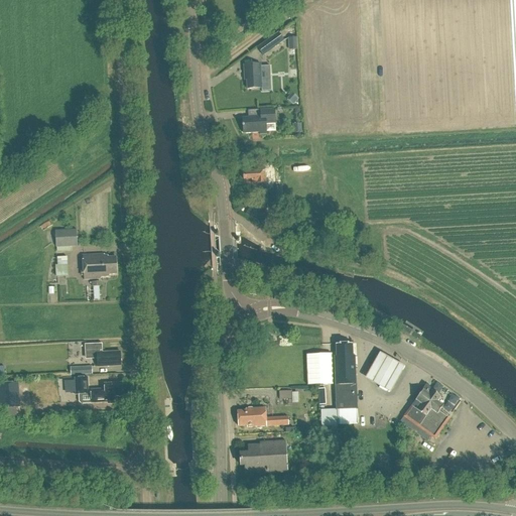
[(278,34),(257,49),(264,58),(284,43),(278,34)]
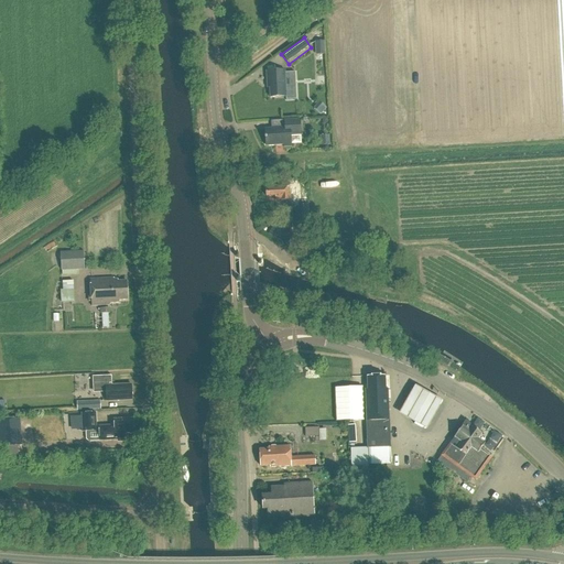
[(314,42),(315,56),(325,55),(324,42),(314,42)]
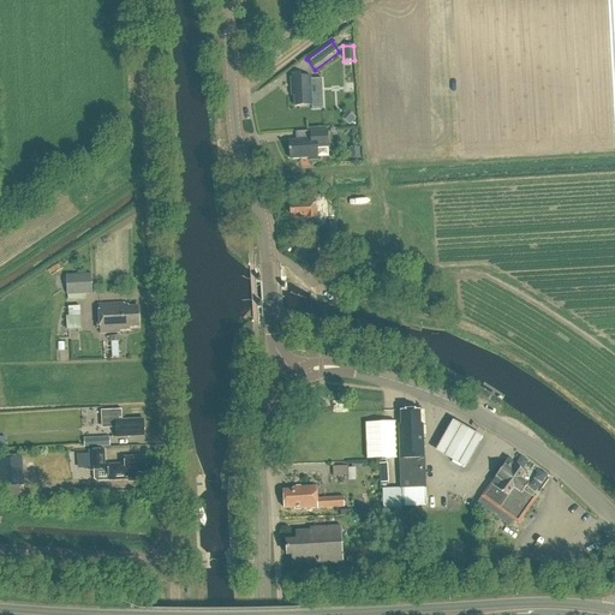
[(291,94),(293,94),(294,107),(311,107),(310,78),(291,79),(291,94)]
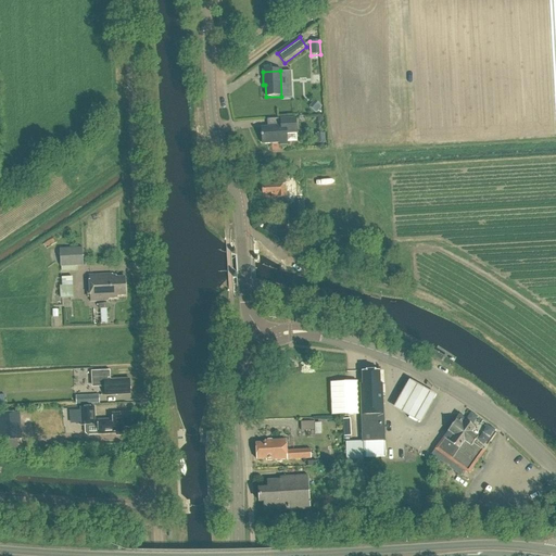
[(278,143),(279,146),(287,146),(286,134),(297,134),(295,118),(280,119),(281,127),(261,128),(262,144),(278,143)]
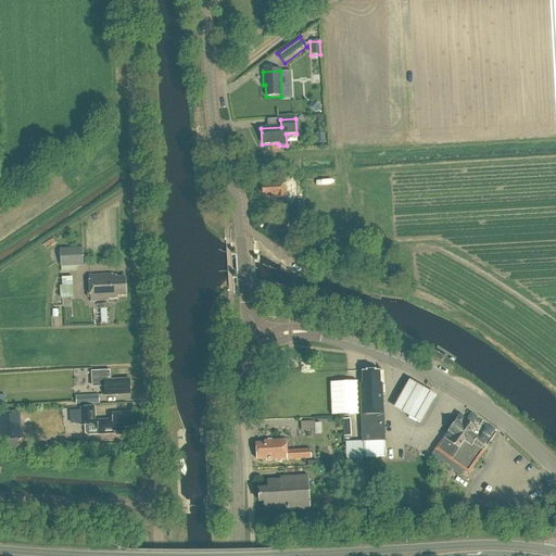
[(325,135),(316,135),(316,144),(326,144),(325,135)]
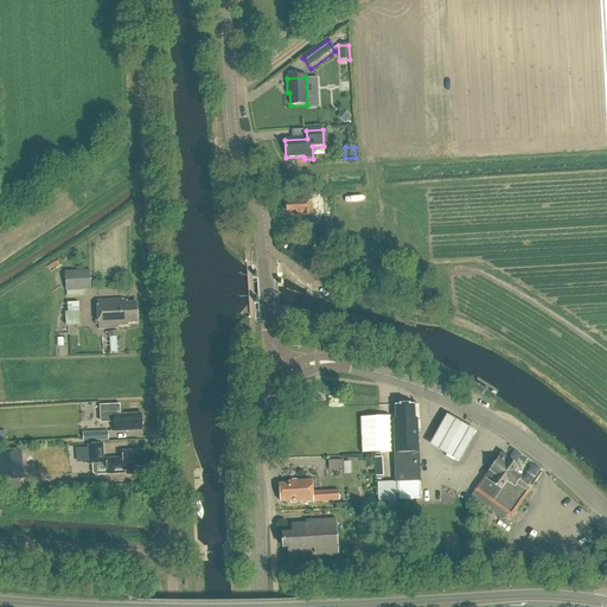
[(311,200),(286,202),(286,212),(296,212),(296,216),(302,216),(302,217),(312,217),(311,200)]
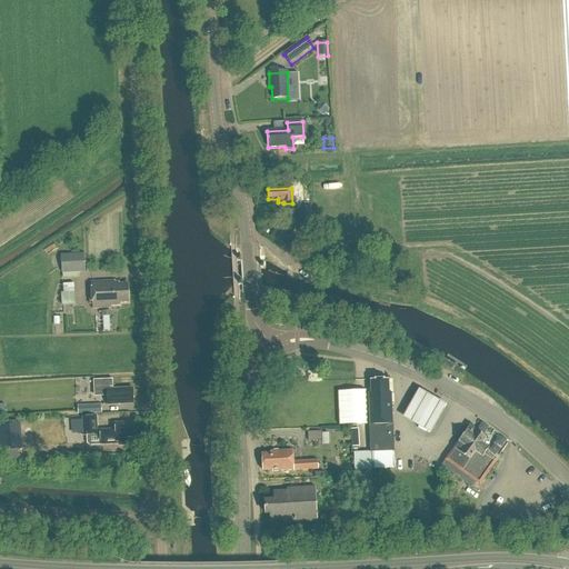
[(61,255),(62,273),(86,271),(85,253),(61,255)]
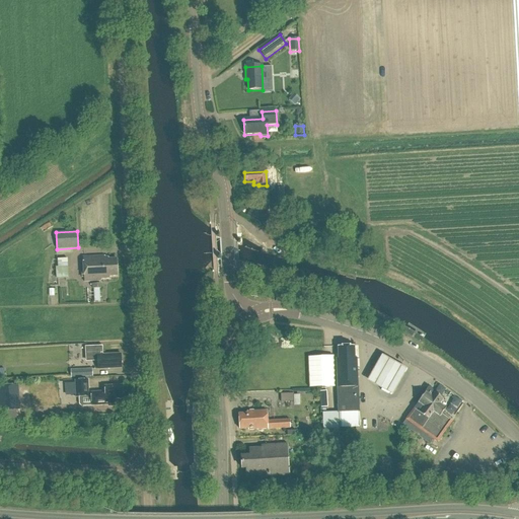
[(101,280),(109,279),(109,277),(118,277),(117,258),(104,260),(104,256),(83,257),(84,282),(101,281),(101,280)]
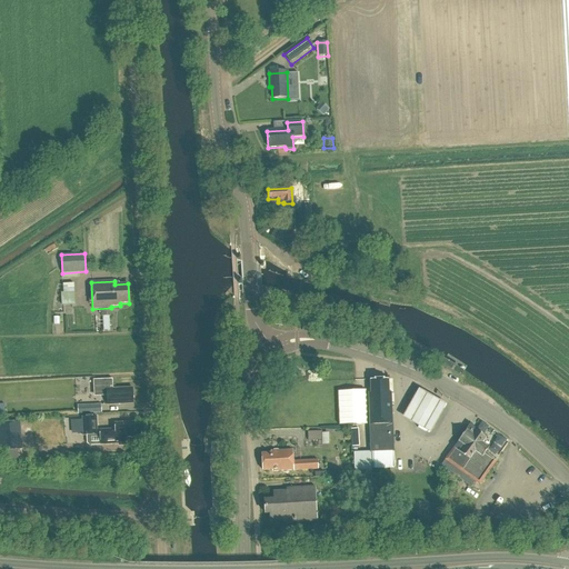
[(61,283),(62,306),(76,305),(75,283),(61,283)]
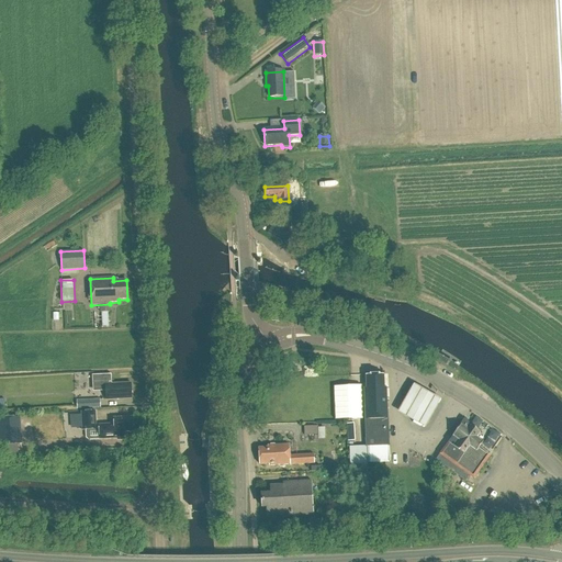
[(111,375),(93,375),(93,391),(105,391),(107,401),(111,401),(132,400),(131,384),(112,385),(111,375)]
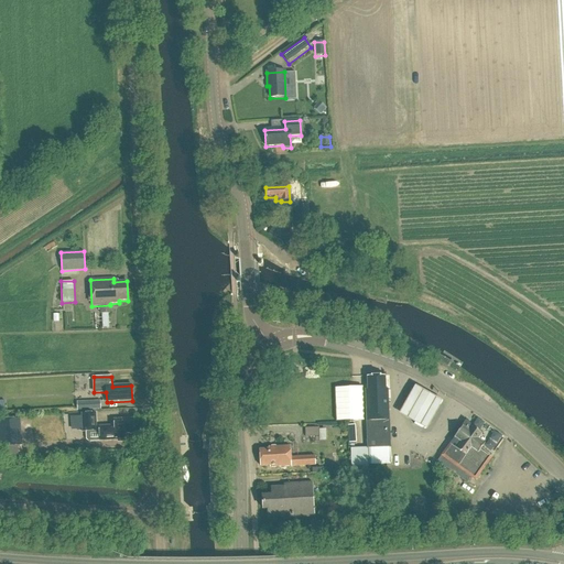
[(388,465),(390,465),(391,465),(389,421),(388,390),(386,390),(384,377),(367,378),(368,391),(366,391),(368,448),(350,449),(351,472),(382,469),(381,467),(388,467),(388,465)]
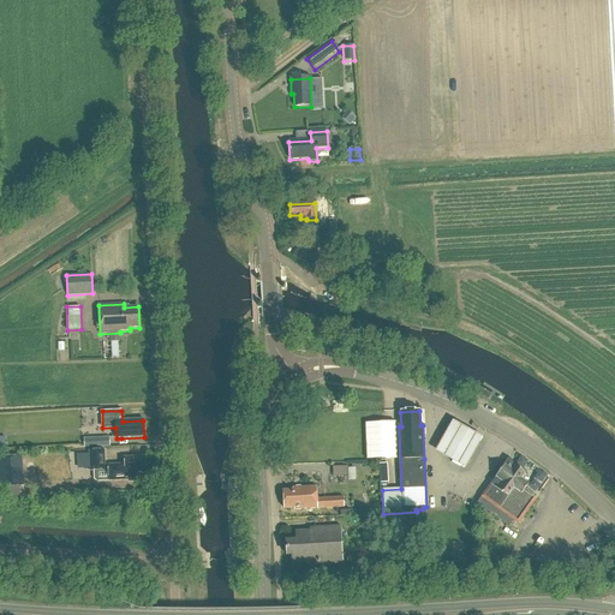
[(482,434),(452,417),(434,448),(464,465),(482,434)]
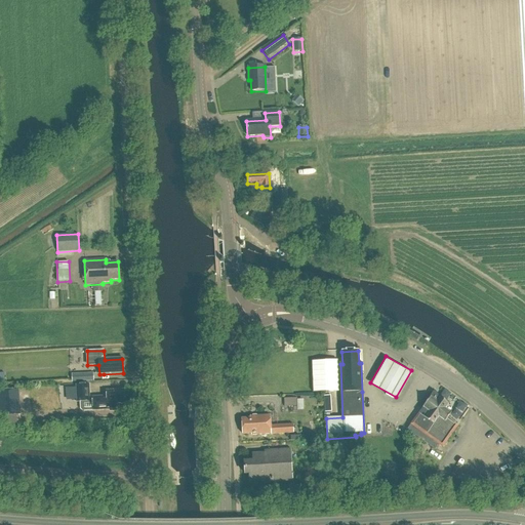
[(337,360),(312,361),(313,392),(338,391),(337,360)]
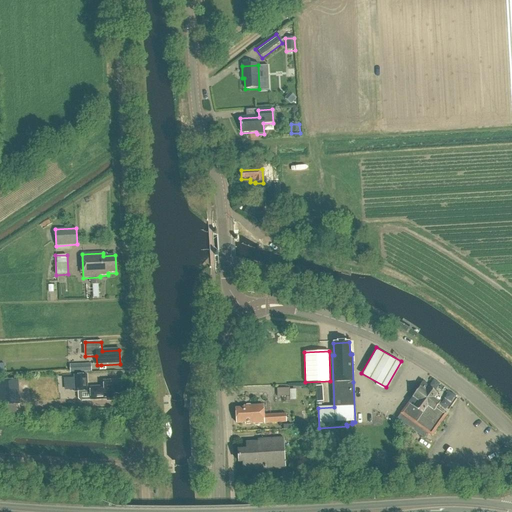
[(90,365),(69,366),(69,373),(90,372),(90,365)]
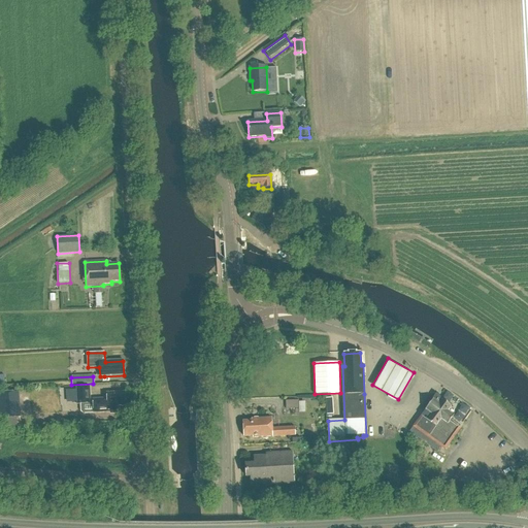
[(75,388),(76,405),(79,405),(90,405),(90,403),(89,388),(80,388),(75,388)]
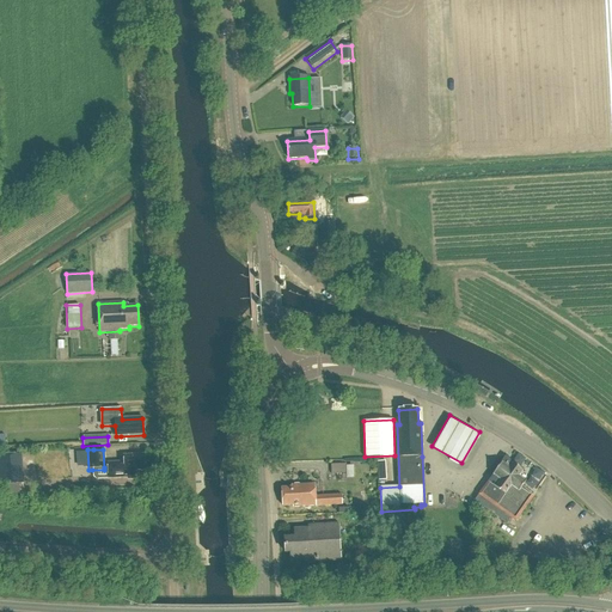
[(22,456),(0,457),(0,487),(24,485),(22,456)]
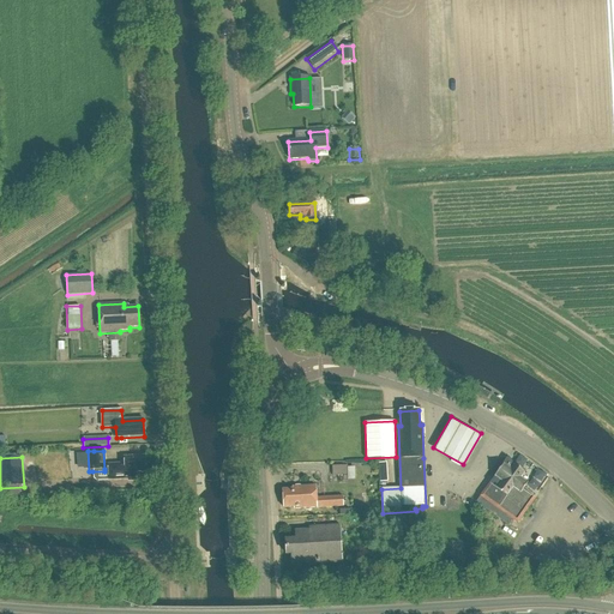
[(136,473),(145,473),(145,457),(124,457),(124,465),(108,465),(108,469),(104,469),(104,471),(92,471),(94,480),(96,481),(128,480),(128,482),(136,481),(136,473)]
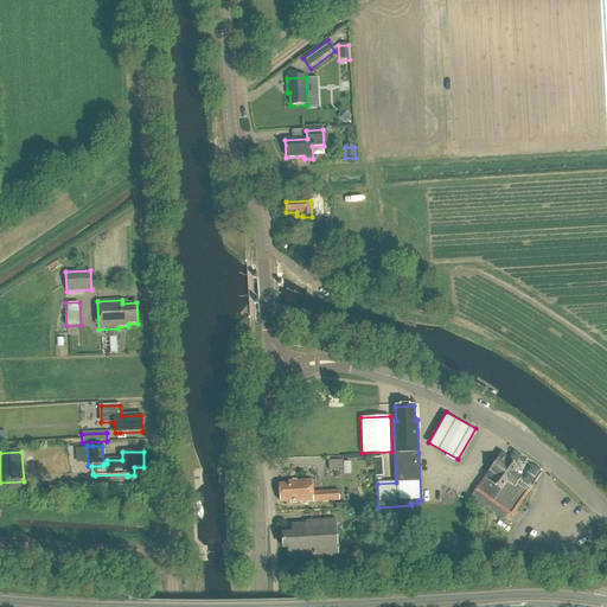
[(522,478),(513,473),(518,467),(500,455),(474,491),(511,518),(529,493),(517,485),(522,478)]
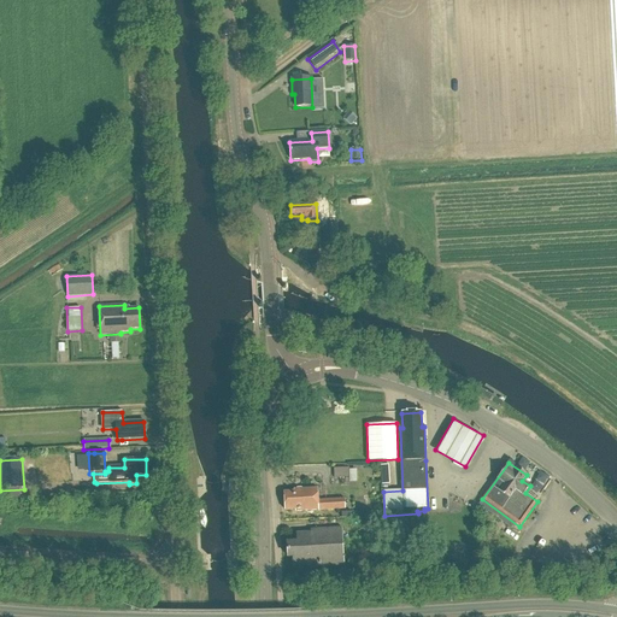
[(348,469),(333,469),(333,480),(348,479),(348,469)]
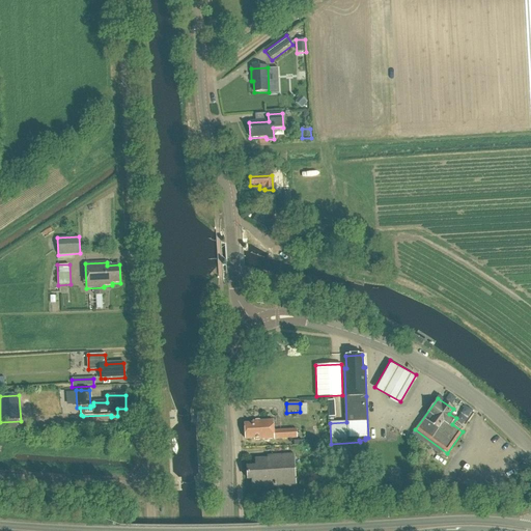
[(206,413),(196,413),(197,423),(207,422),(206,413)]
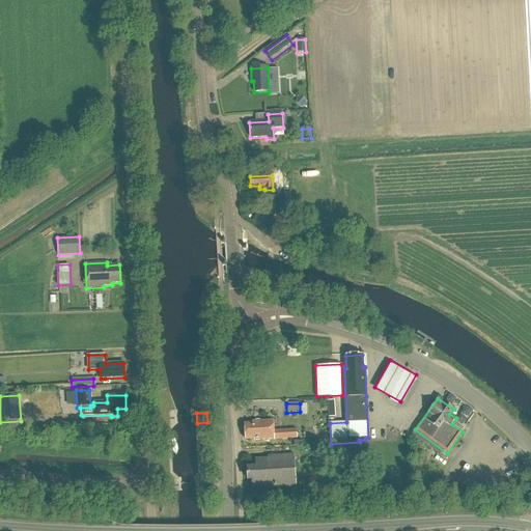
[(245,424),(244,424),(245,440),(254,439),(254,441),(297,439),(297,430),(274,431),(273,421),(254,422),(253,418),(245,419),(245,424)]
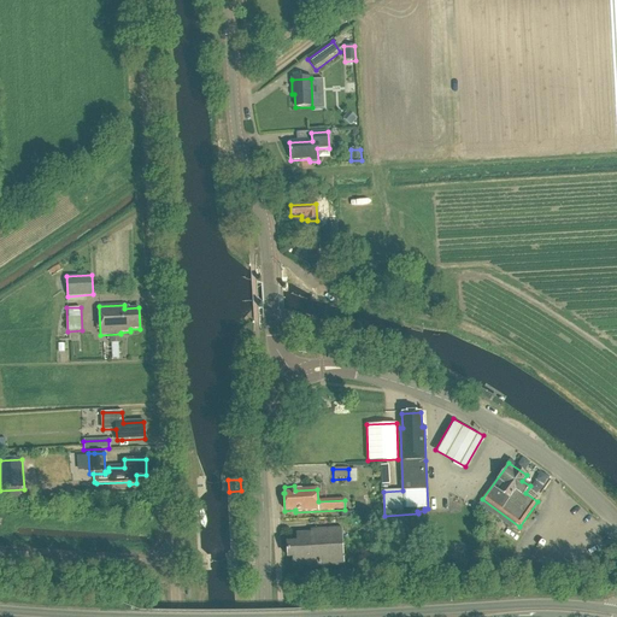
[(298,542),(287,544),(288,558),(293,558),(293,566),(306,565),(306,568),(345,566),(342,529),(311,532),(311,534),(297,534),(298,542)]
